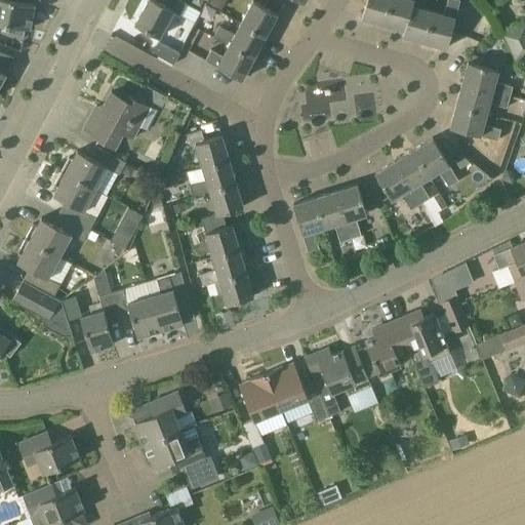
[(14,0),(0,0),(0,23),(15,27),(25,28),(30,29),(34,4),(14,1),(14,0)]
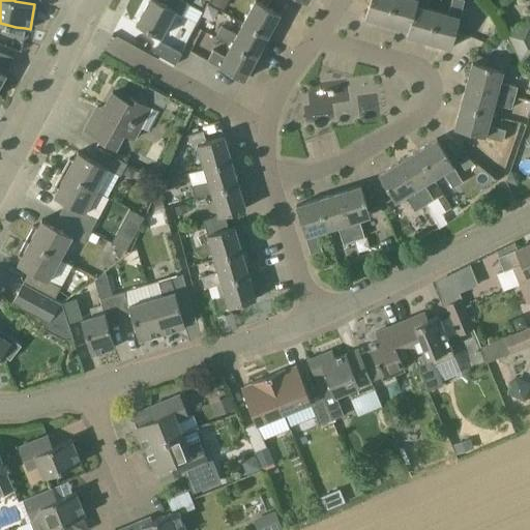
[(149,0),(136,25),(159,37),(174,11),(182,16),(188,4),(181,0),(155,0),(156,0),(155,0),(149,0)]
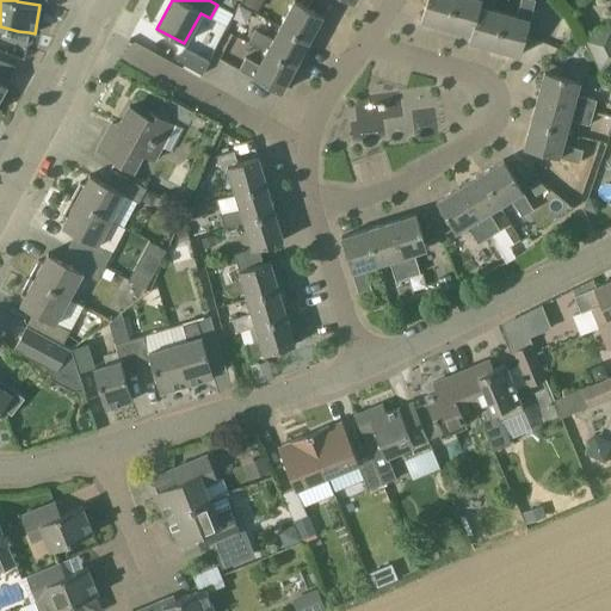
[(258,11),(263,0),(245,0),(244,2),(258,11)]
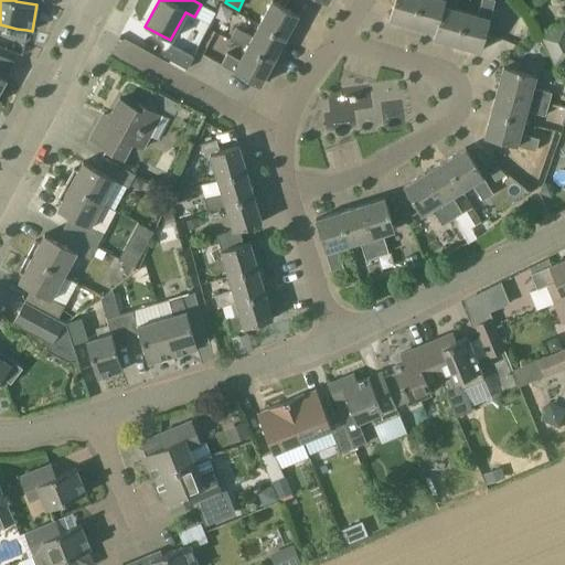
[(294,22),(305,2),(300,0),(287,0),(286,3),(279,0),(270,0),(258,24),(285,39),(289,42),(298,25),(294,22)]
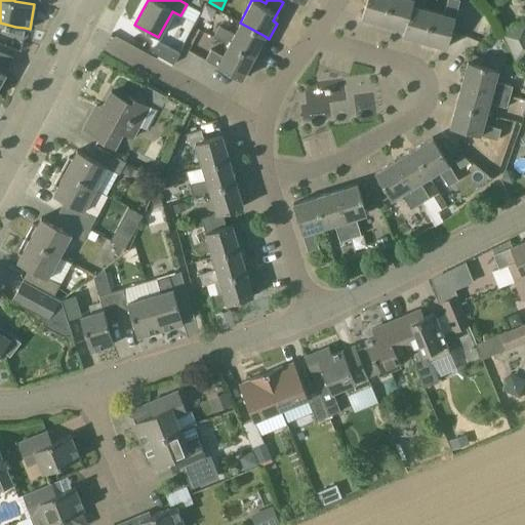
[(366,0),(361,17),(382,24),(389,0),(366,0)]
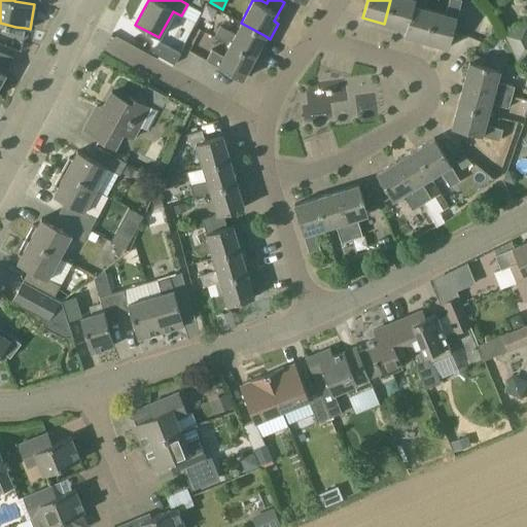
[(406,30),(414,0),(390,0),(384,24),(406,30)]
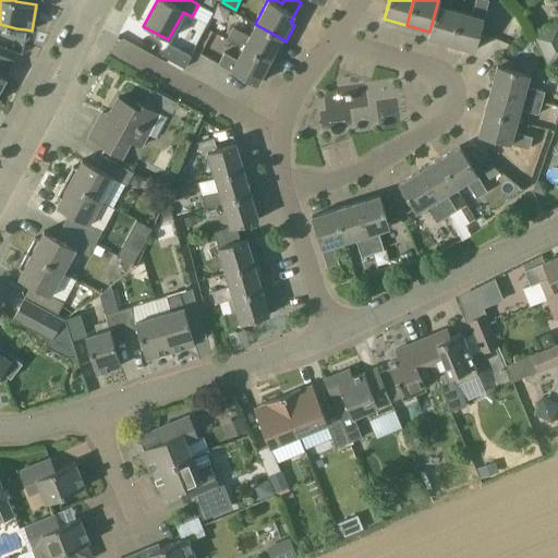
[(449,8),(451,1),(451,0),(438,0),(429,32),(428,38),(451,45),(460,11),(449,8)]
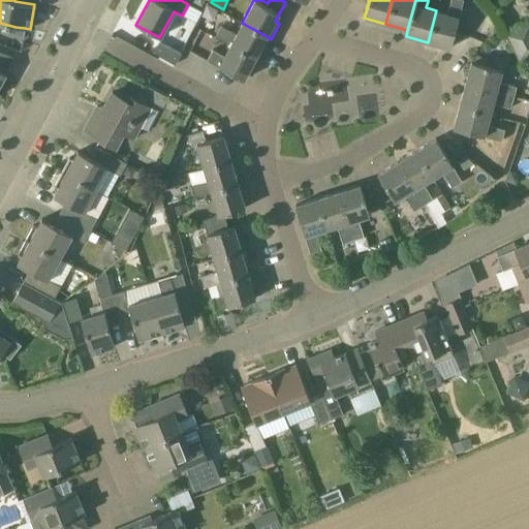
[(449,49),(463,0),(449,0),(446,13),(436,10),(428,42),(449,49)]
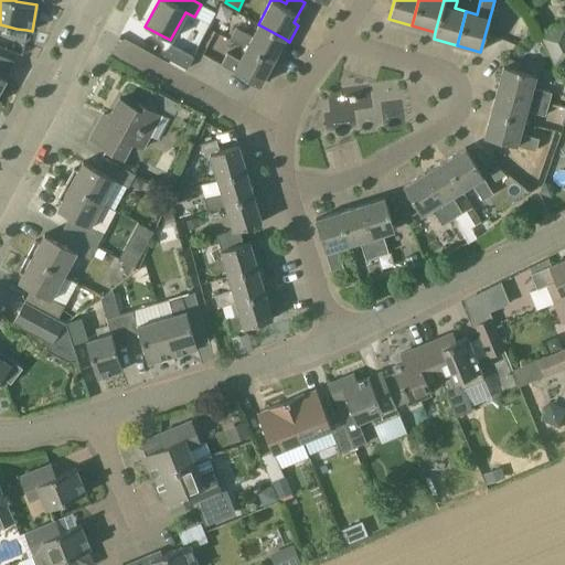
[(246,46),(273,61),(285,39),(258,24),(252,36),(236,28),(230,40),(245,49),(246,46)]
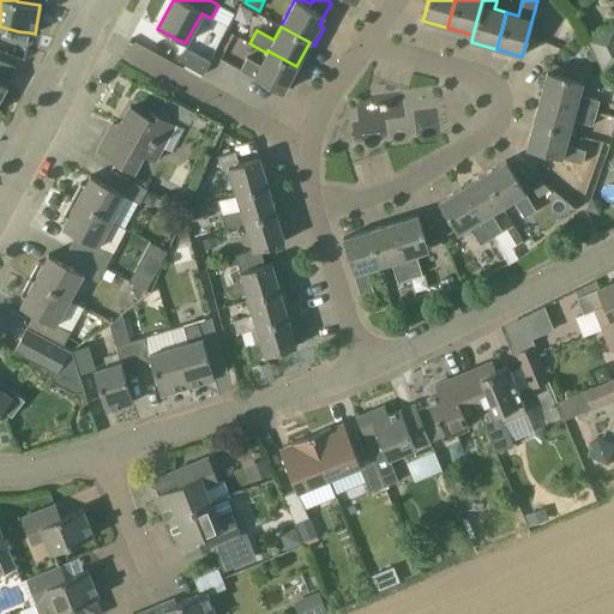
[(613,66),(613,26),(590,38),(606,70),(613,66)]
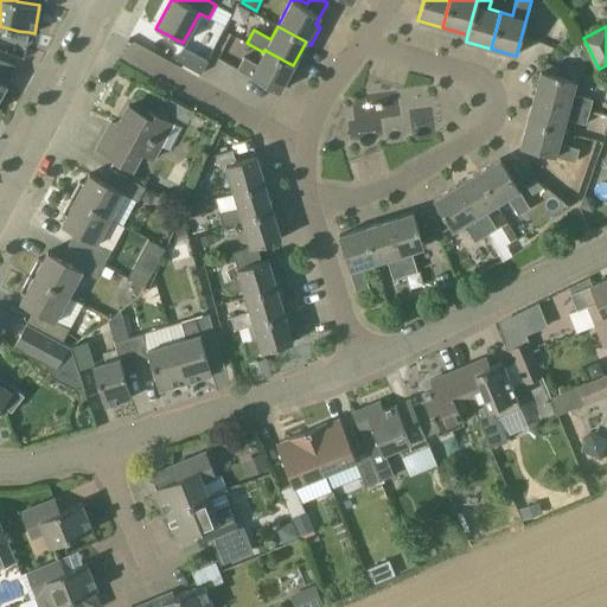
[(29,32),(18,31),(17,40),(26,43),(29,32)]
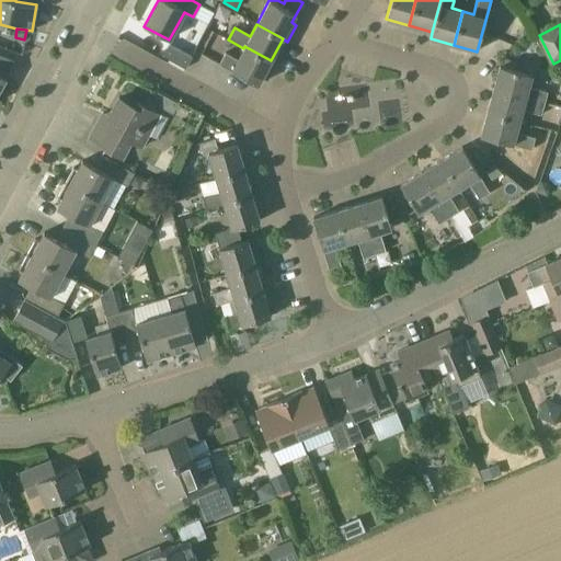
[(185,69),(192,57),(169,44),(162,56),(185,69)]
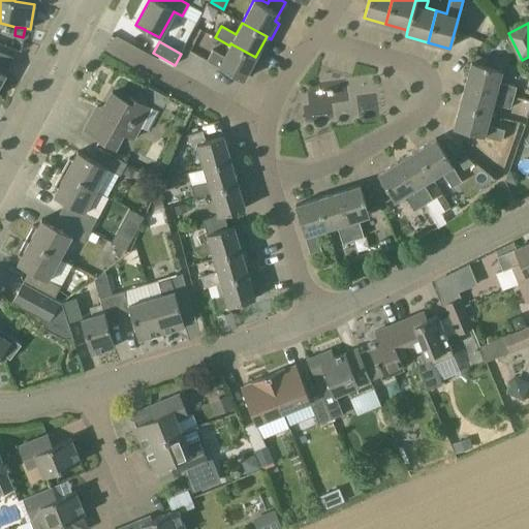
[(259,60),(255,57),(230,43),(229,45),(223,56),(212,50),(207,61),(243,81),(247,72),(252,75),(259,60)]
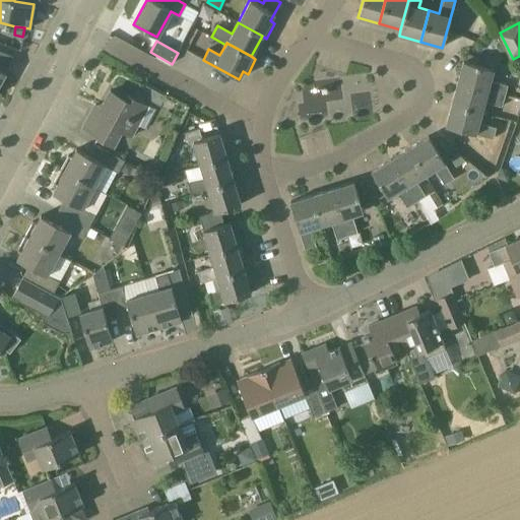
[(4,72),(12,56),(0,51),(0,82),(5,73),(4,72)]
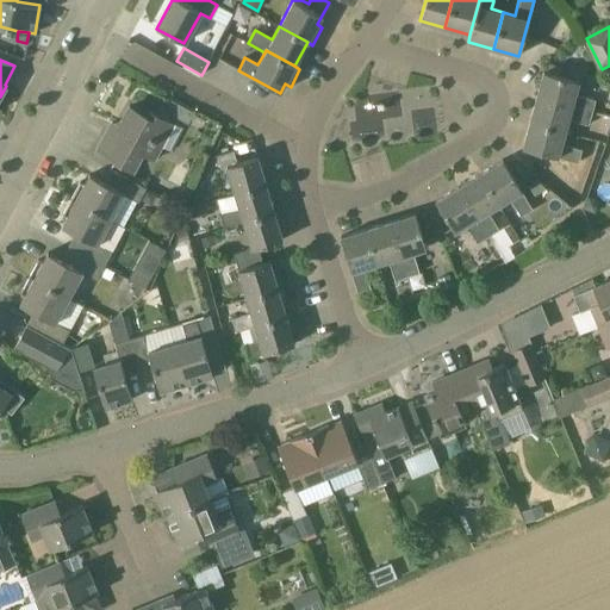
[(548,64),(546,73),(559,76),(561,68),(548,64)]
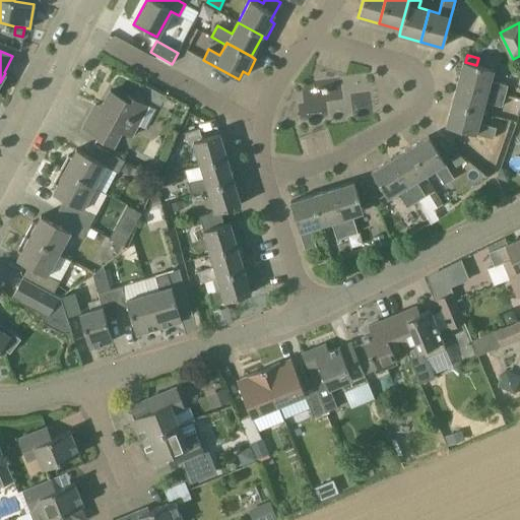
[(495,70),(482,67),(463,61),(457,83),(504,95),(507,85),(492,81),(495,70)]
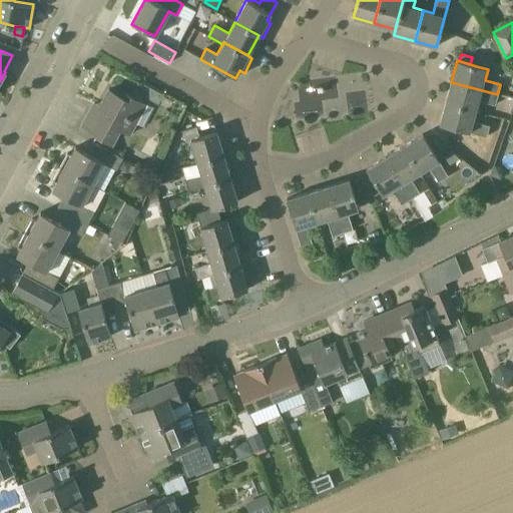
[(367,115),(364,75),(296,81),(299,121),(367,115)]
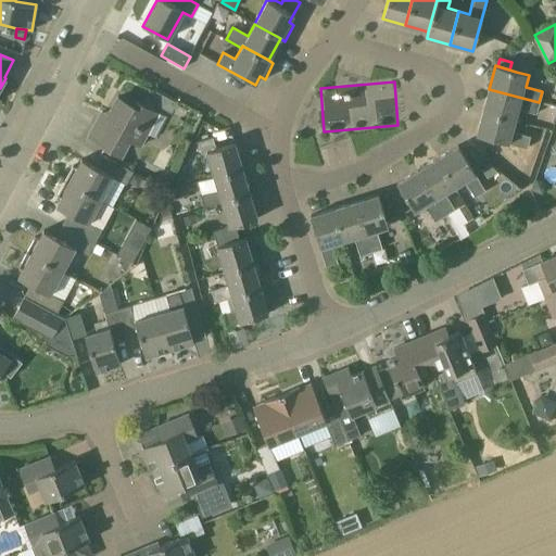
[(536,113),(539,102),(489,89),(482,112),(516,121),(519,109),(536,113)]
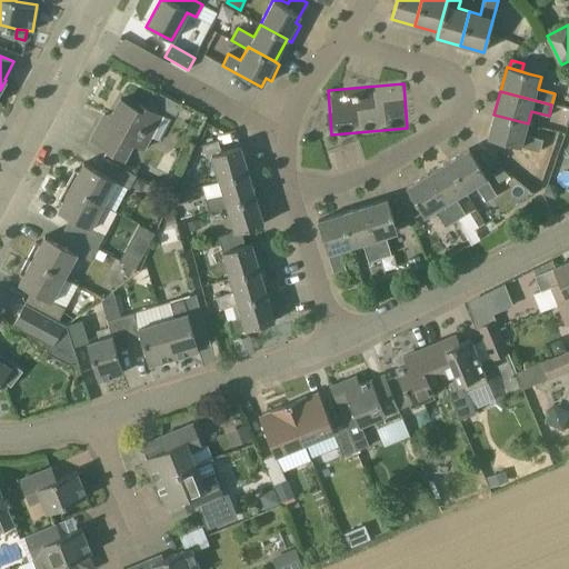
[(153,105),(170,113),(173,108),(176,102),(165,96),(163,96),(160,93),(158,96),(158,97),(153,105)]
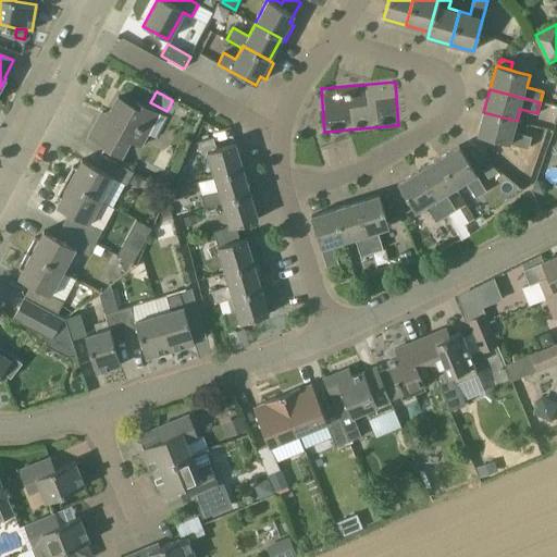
[(155,138),(165,118),(137,102),(134,107),(118,97),(103,124),(98,121),(88,137),(122,156),(130,141),(140,147),(148,134),(155,138)]
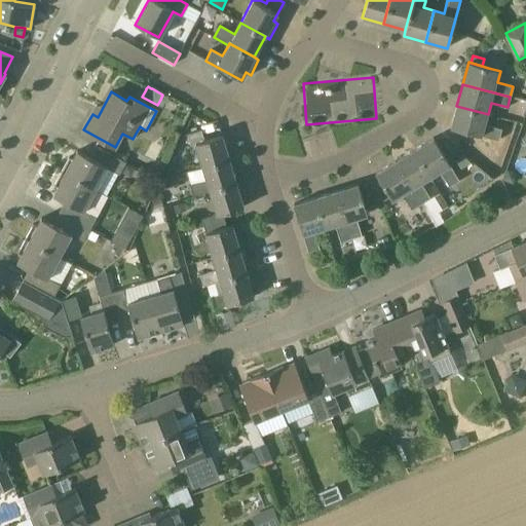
[(485,125),(488,114),(456,106),(450,127),(498,141),(501,129),(485,125)]
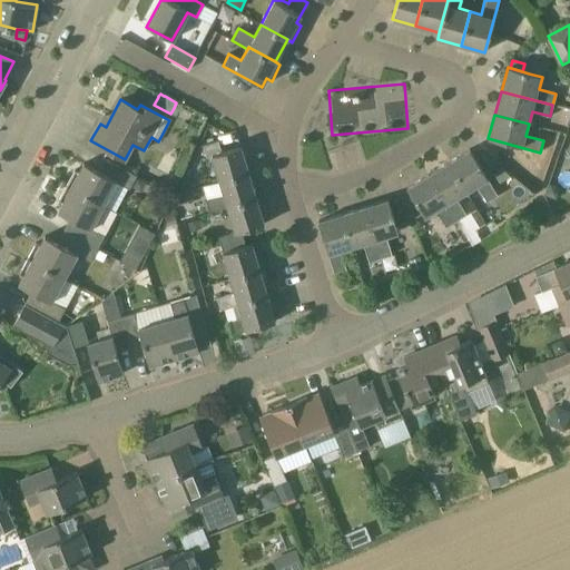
[(243,155),(241,146),(222,153),(218,140),(203,145),(206,157),(210,156),(218,182),(253,170),(248,154),(243,155)]
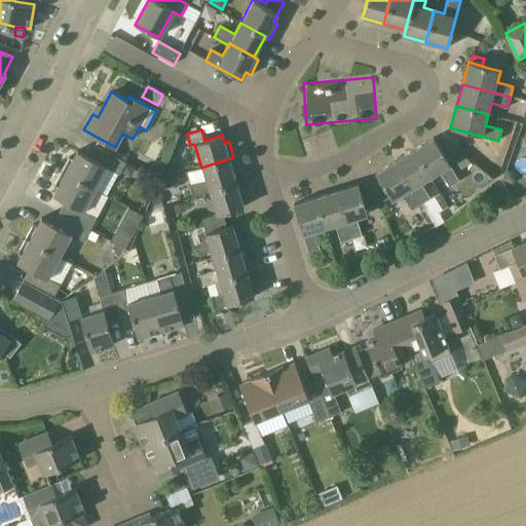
[(459,180),(444,155),(433,138),(414,150),(430,178),(440,172),(449,186),(459,180)]
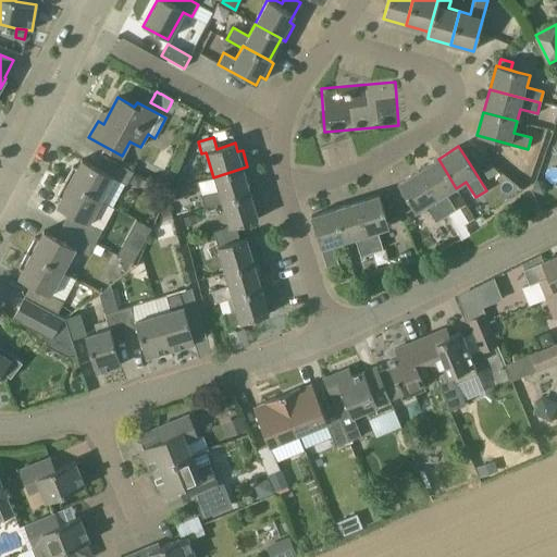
[(127,182),(133,171),(100,155),(94,166),(82,160),(77,169),(73,166),(65,181),(99,199),(113,177),(124,184),(126,184),(127,182)]
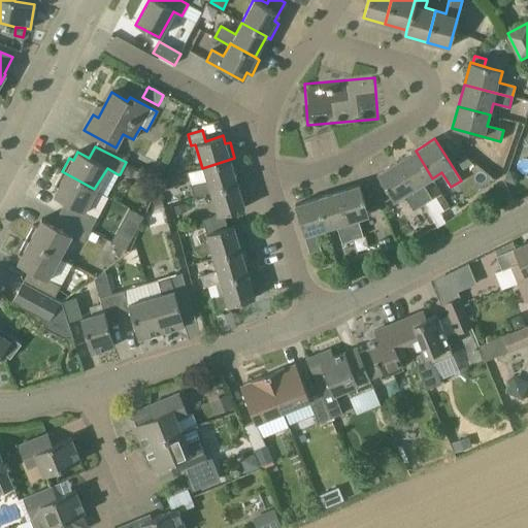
[(423,184),(432,178),(416,151),(396,162),(422,204),(432,198),(423,184)]
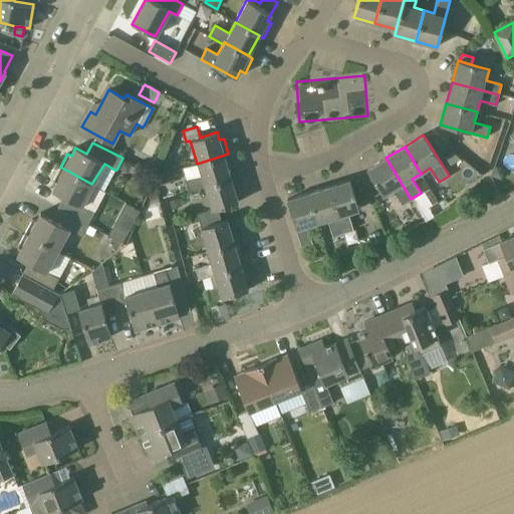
[(205,187),(235,178),(235,177),(231,178),(224,157),(229,155),(228,154),(197,164),(201,176),(186,181),(188,190),(204,185),(205,187)]
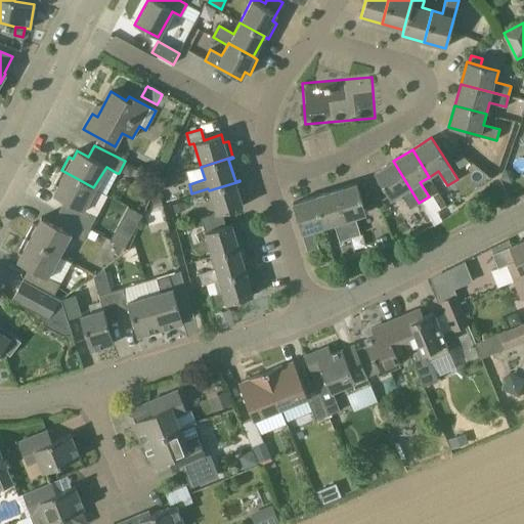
[(130,164),(125,161),(120,171),(127,174),(131,173),(134,166),(130,164)]
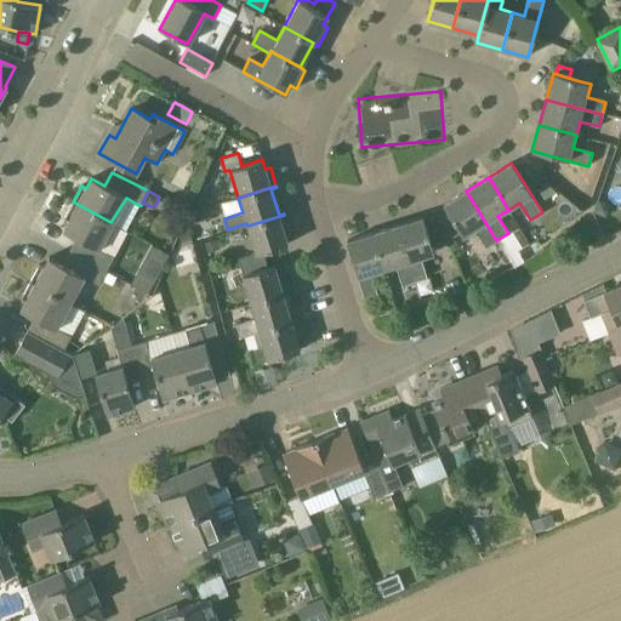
[(485,248),(496,240),(466,191),(443,205),(463,238),(474,229),(485,248)]
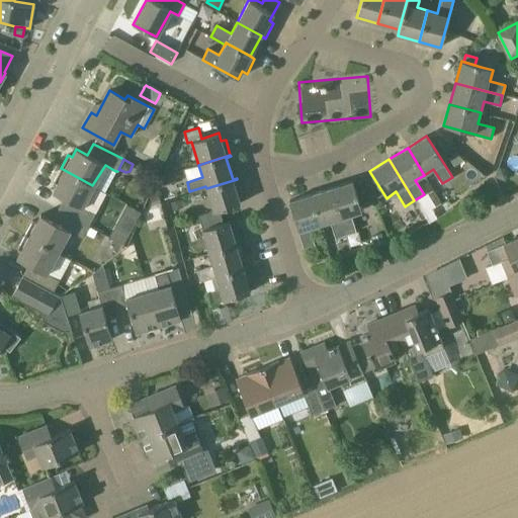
[(105,194),(92,185),(61,168),(53,182),(57,184),(53,192),(64,198),(58,209),(88,226),(95,213),(105,194)]
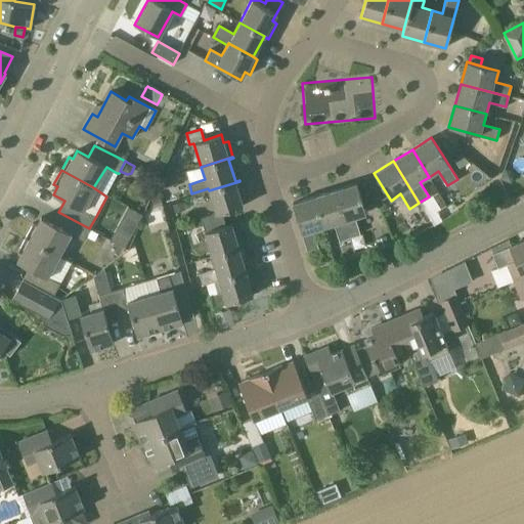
[(500,179),(511,183),(514,177),(513,173),(505,170),(500,179)]
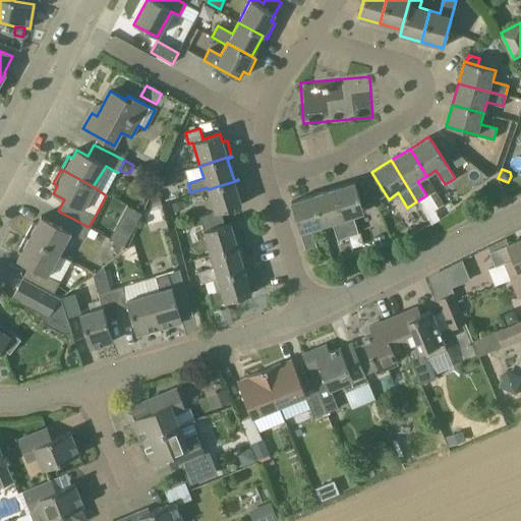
[(221,212),(238,206),(241,206),(238,196),(243,195),(238,180),(208,189),(214,213),(198,217),(201,224),(223,218),(221,212)]
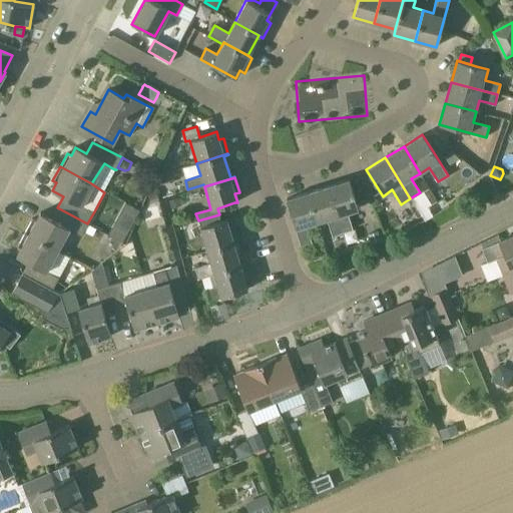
[(359,210),(355,198),(349,179),(328,186),(343,232),(352,229),(347,213),(359,210)]
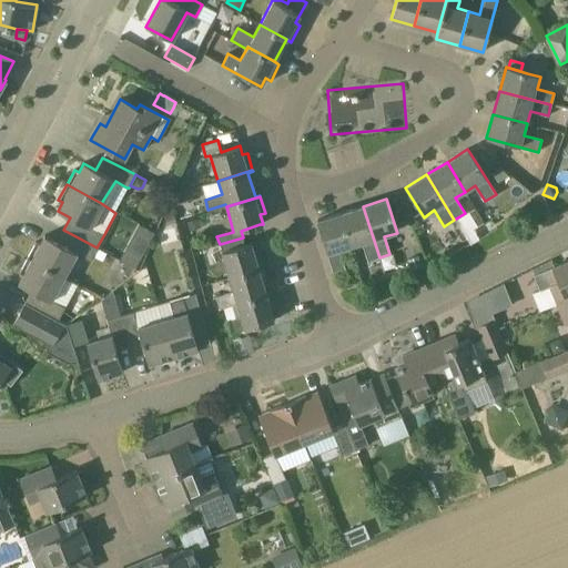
[(367,261),(379,257),(363,206),(340,214),(351,246),(362,243),(367,261)]
